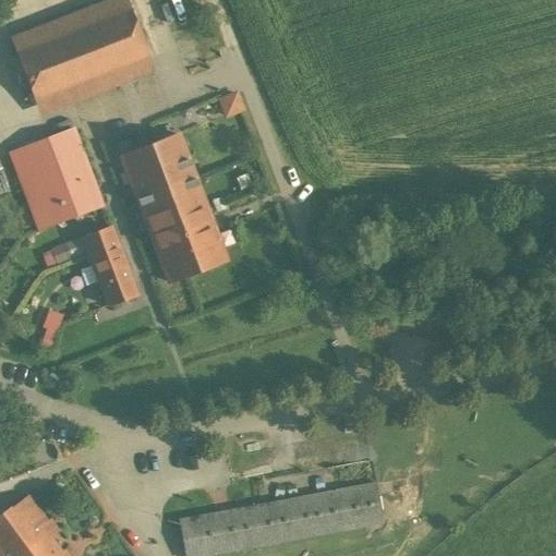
[(105,0),(12,36),(43,113),(156,71),(129,0),(105,0)]
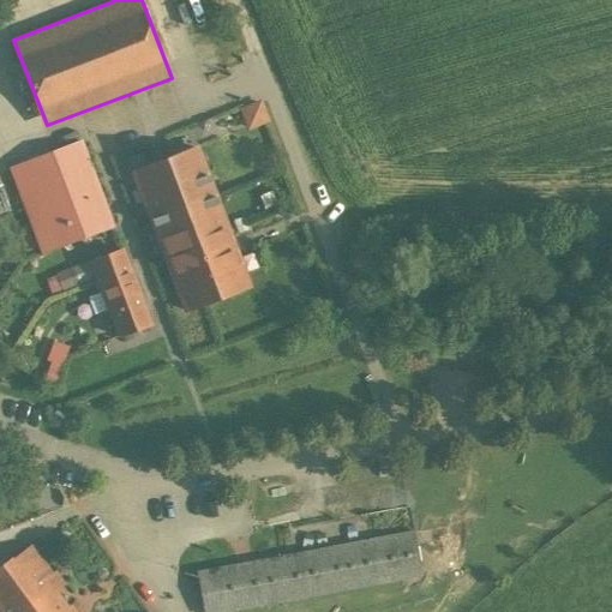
[(262,101),(244,107),(251,125),(268,118),(262,101)]
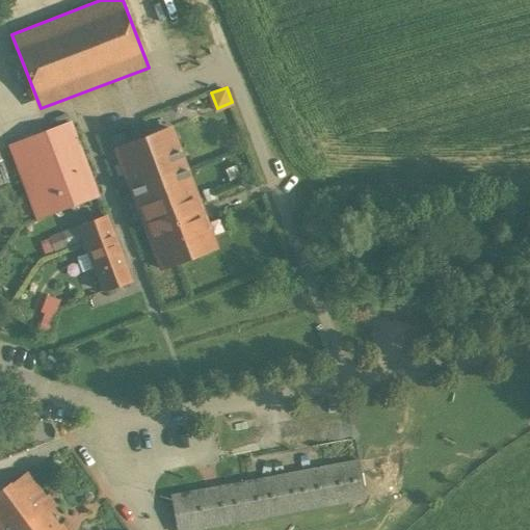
[(38,218),(100,195),(72,121),(10,143),(38,218)]
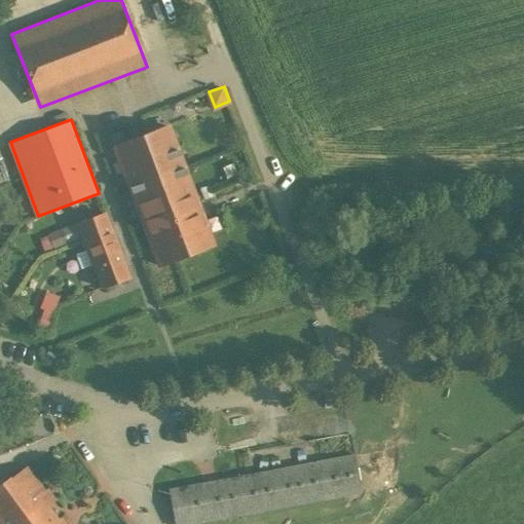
[(169,125),(116,145),(133,188),(145,221),(161,264),(178,257),(214,245),(169,125)]
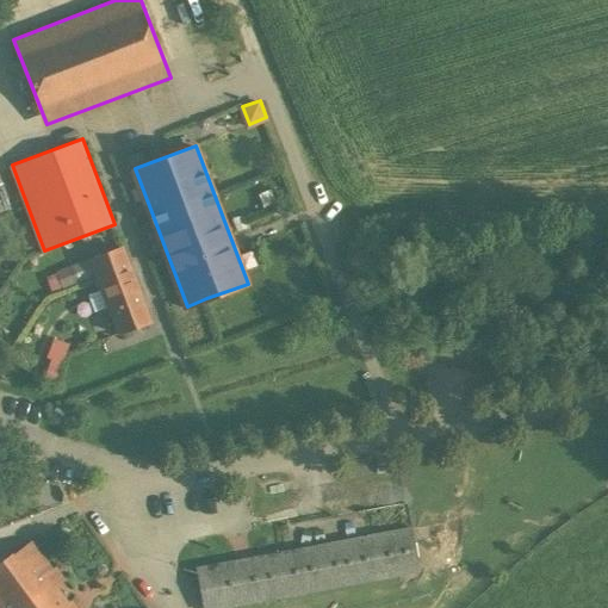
[(150,321),(122,246),(90,258),(97,279),(118,333),(150,321)]
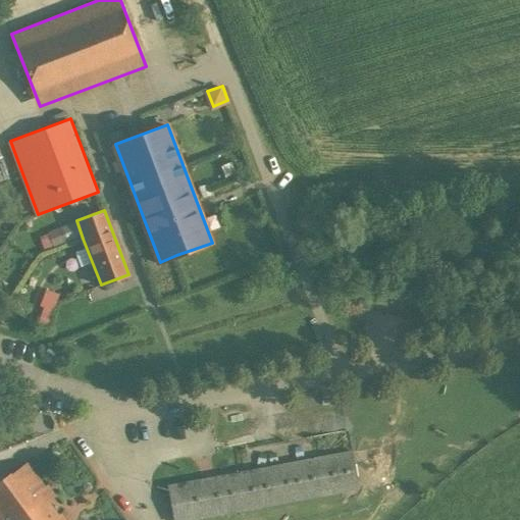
[(59,294),(47,290),(42,304),(46,305),(41,321),(49,324),(57,300),(59,294)]
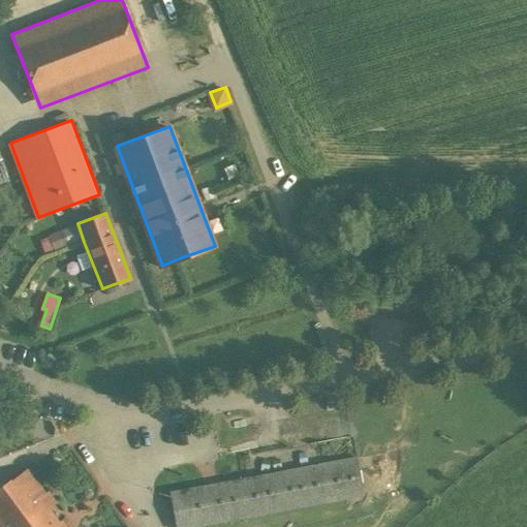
[(358,457),(171,491),(177,526),(180,526),(364,493),(358,457)]
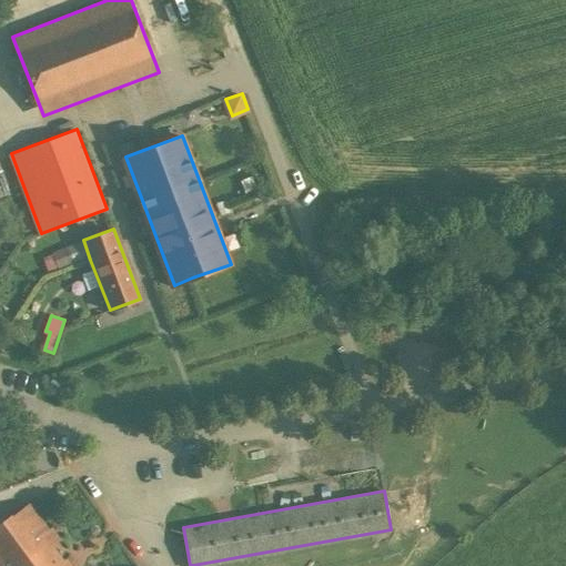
[(49,531),(32,507),(30,505),(0,526),(0,558),(6,565),(71,565),(67,559),(63,562),(50,544),(59,537),(52,527),(49,531)]
